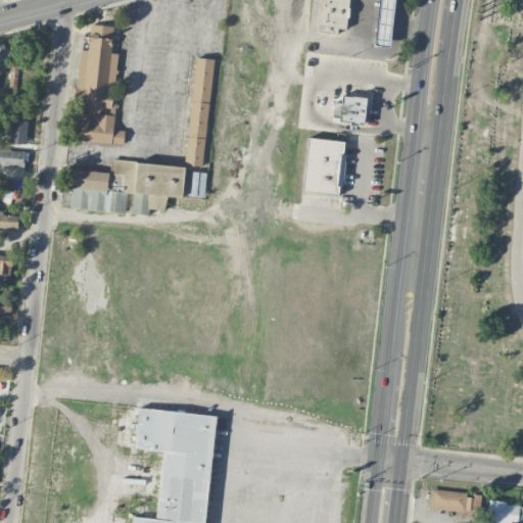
[(348,0),(319,0),(318,31),(346,33),(348,0)]
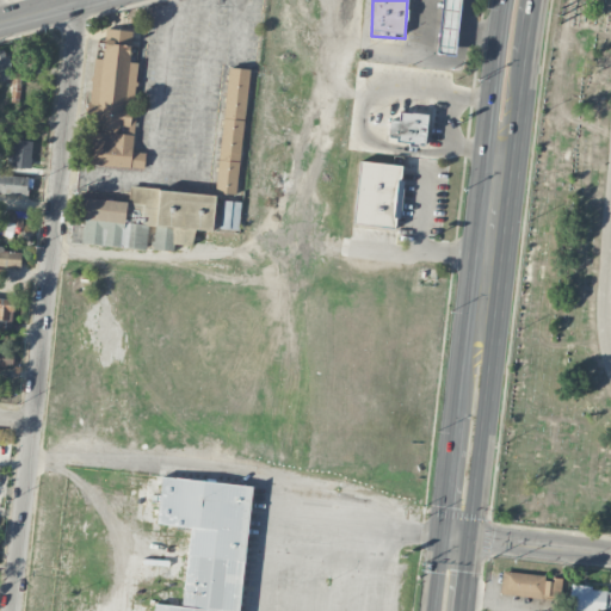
[(440,0),(437,51),(455,53),(458,0),(440,0)]
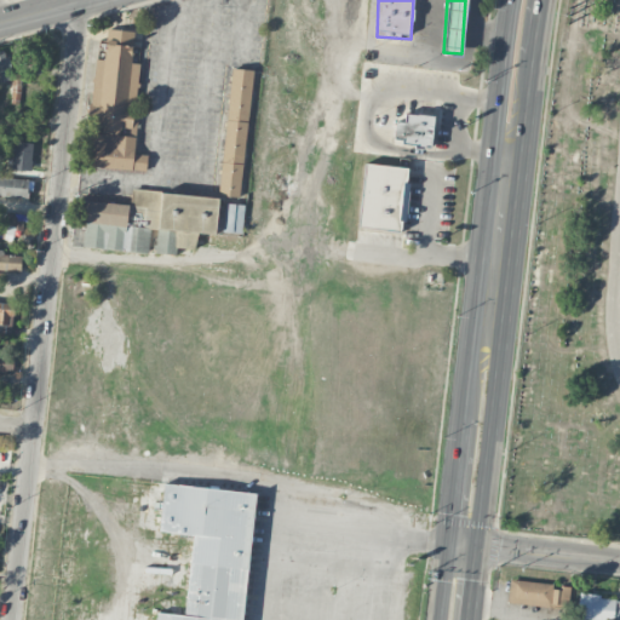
[(87,166),(145,171),(147,154),(132,153),(139,62),(132,62),(135,30),(108,28),(105,58),(96,57),(87,166)]
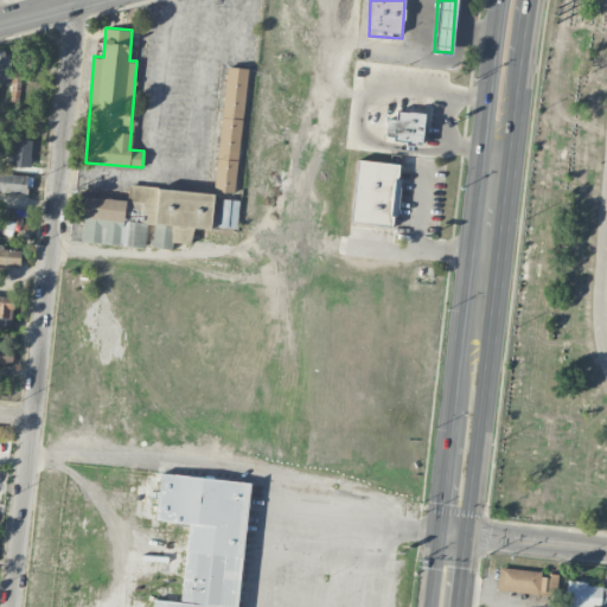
[(227,65),(215,191),(236,192),(248,68),(227,65)]
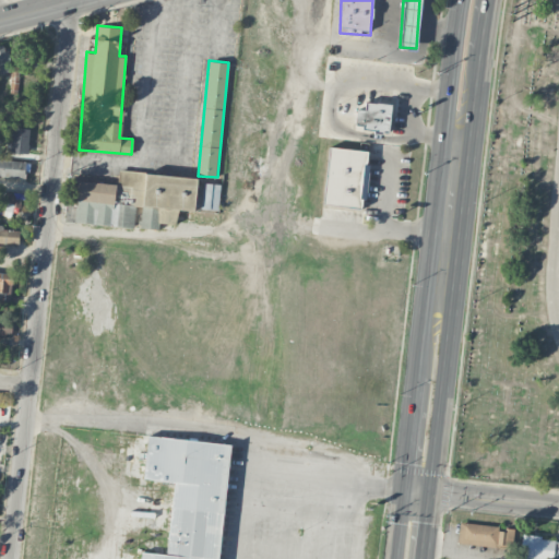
[(392,133),(395,104),(365,100),(361,130),(392,133)]
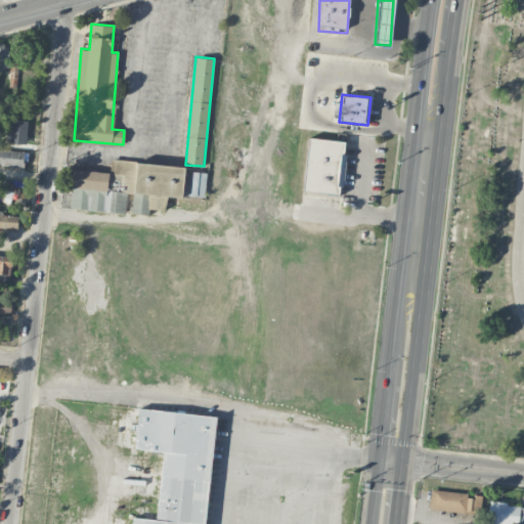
[(28,121),(11,120),(10,143),(26,144),(28,121)]
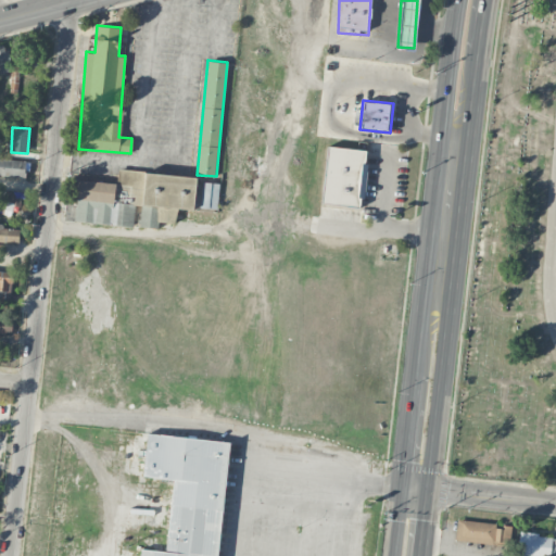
[(321,203),(362,207),(368,150),(327,146),(321,203)]
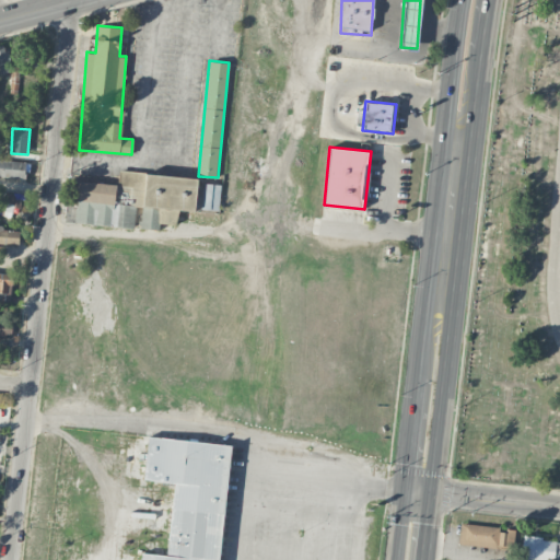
[(26,161),(0,160),(0,176),(25,177),(26,161)]
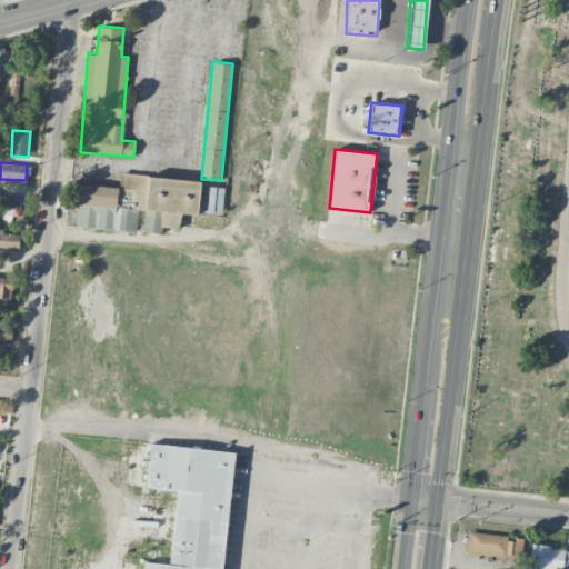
[(200,181),(120,173),(119,188),(79,183),(76,227),(139,232),(160,233),(162,211),(197,215),(200,181)]
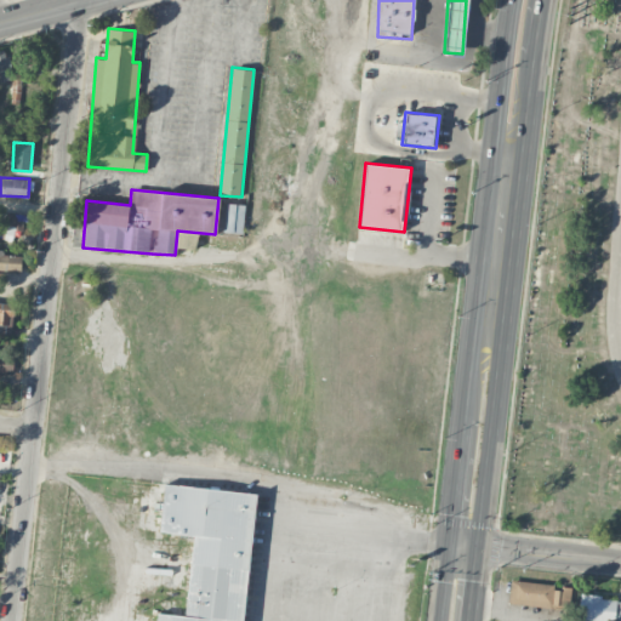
[(243,233),(244,205),(226,204),(224,233),(243,233)]
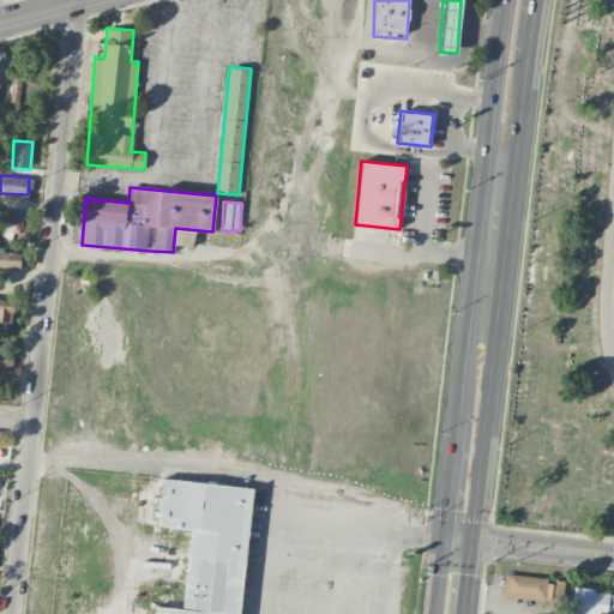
[(14,228),(24,229),(26,214),(0,209),(0,232),(13,234),(14,228)]
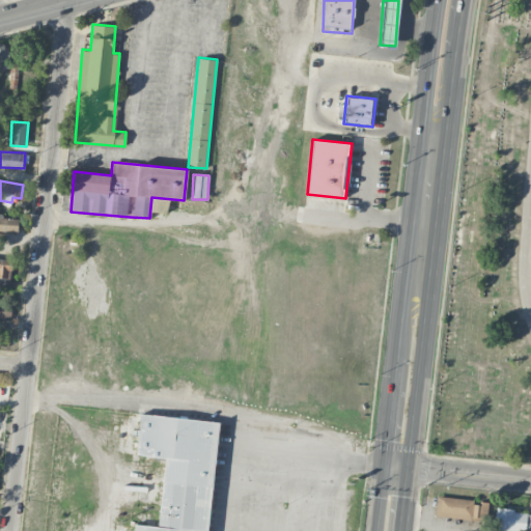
[(19,217),(0,215),(0,229),(18,230),(19,217)]
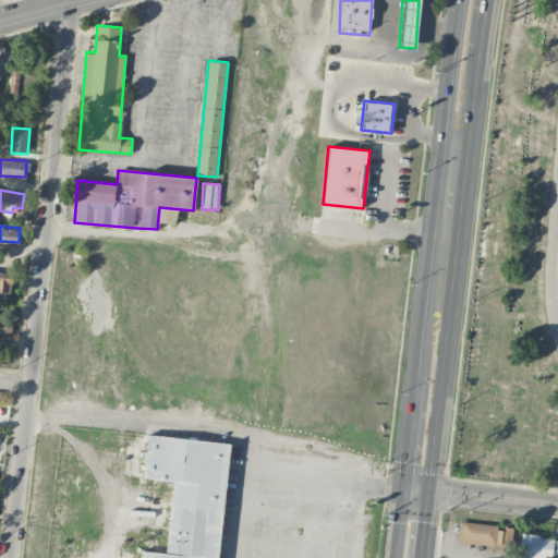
[(141,550),(140,557),(214,557),(225,441),(147,435),(144,478),(173,481),(167,553),(141,550)]
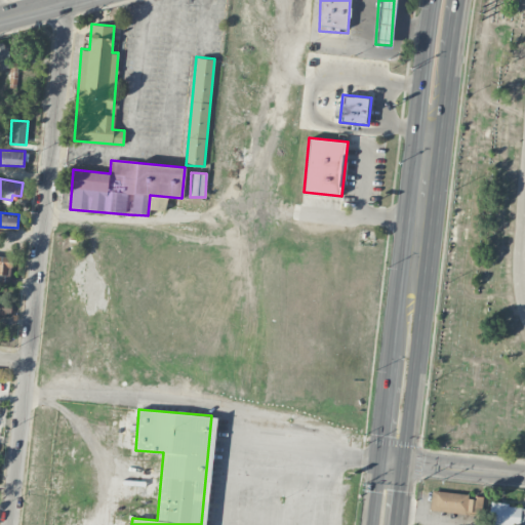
[(430,510),(479,516),(481,496),(432,491),(430,510)]
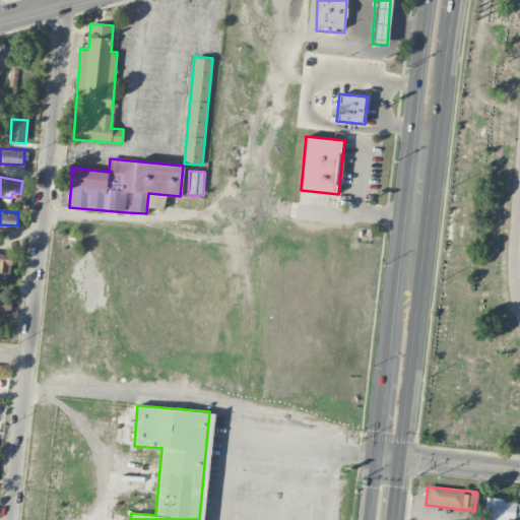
[(519,519),(519,501),(483,500),(482,519),(519,519)]
